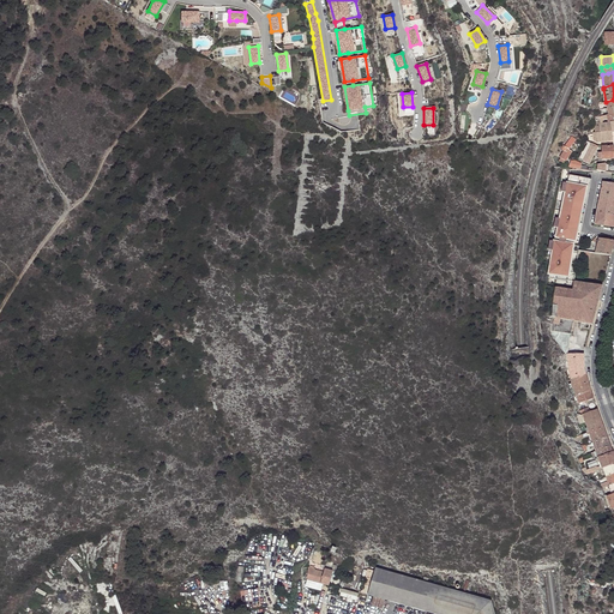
[(613,118),(613,114),(609,115),(607,115),(608,122),(601,124),(601,121),(595,122),(595,127),(595,130),(595,133),(594,133),(594,142),(596,144),(613,142),(612,132),(613,132),(613,118)]
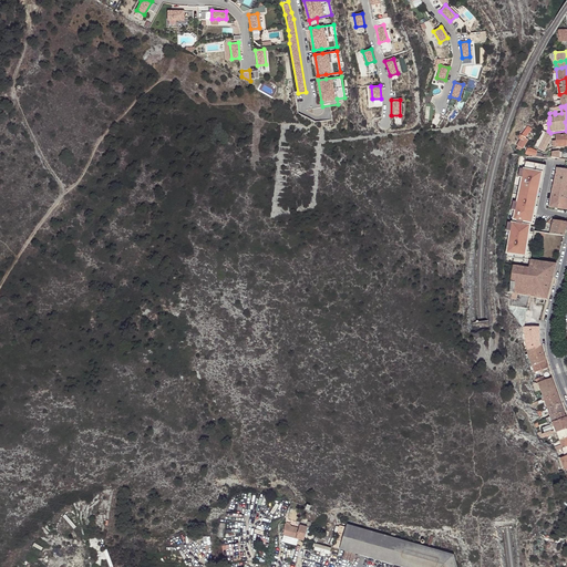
[(529,132),(532,130),(527,126),(522,134),(521,134),(519,135),(519,136),(519,137),(519,138),(521,140),(517,145),(523,148),(526,143),(525,142),(527,138),(526,137),(529,132)]
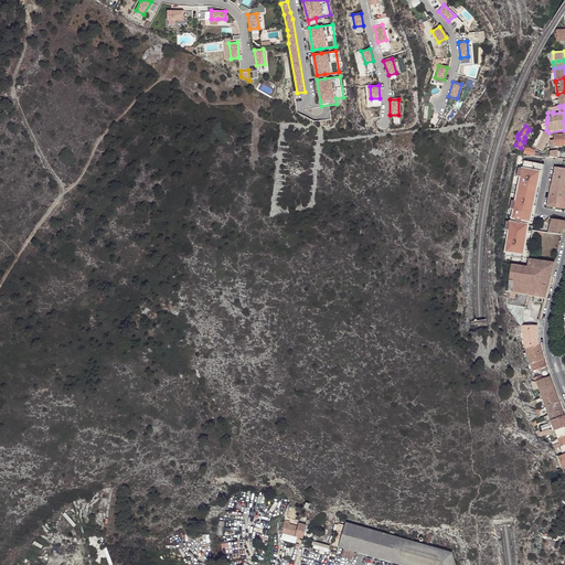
[(547,134),(542,130),(536,139),(535,139),(532,146),(536,148),(542,150),(551,134),(547,134)]
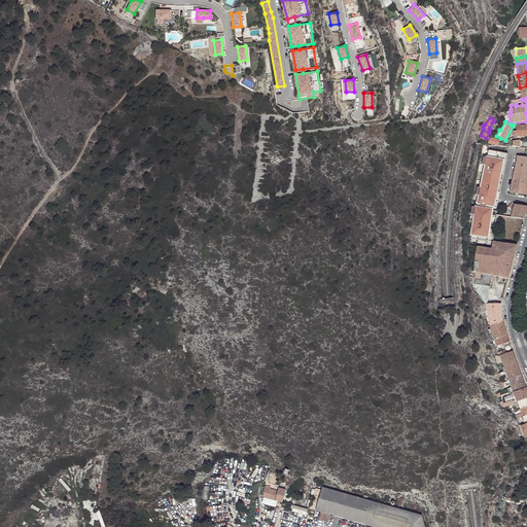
[(526,126),(517,126),(517,131),(517,137),(526,136),(526,127),(526,126)]
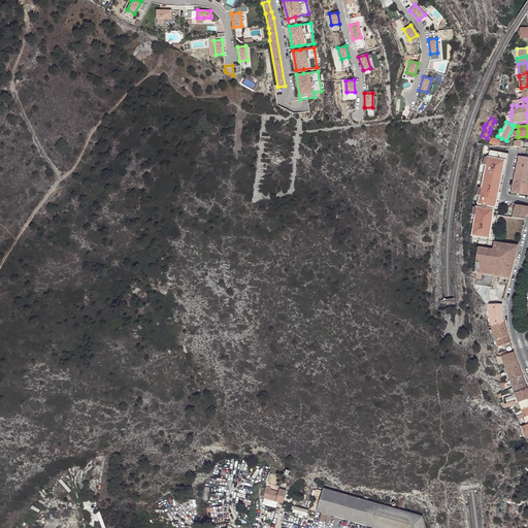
[(491,137),(489,144),(498,145),(500,142),(500,140),(493,137),(493,138),(491,137)]
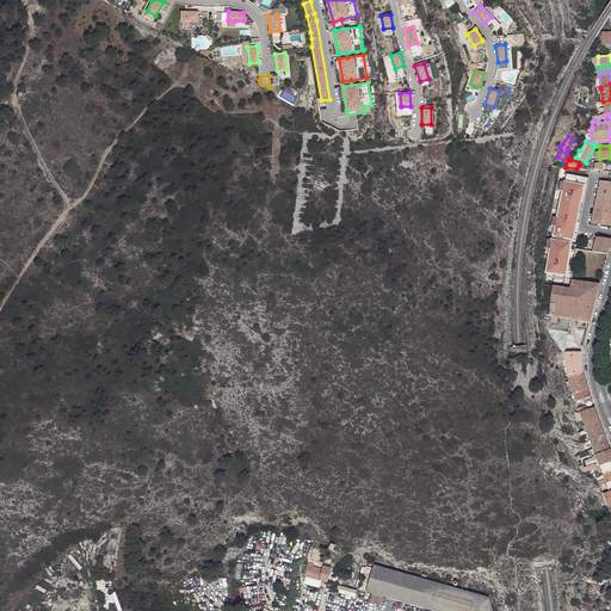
[(576,238),(579,238),(582,205),(580,205),(580,202),(582,202),(585,179),(584,179),(585,170),(584,170),(576,168),(566,167),(557,167),(542,276),(542,284),(553,285),(571,288),(572,281),(575,255),(576,252),(576,250),(578,245),(572,245),(569,244),(569,241),(572,241),(576,241),(576,238)]
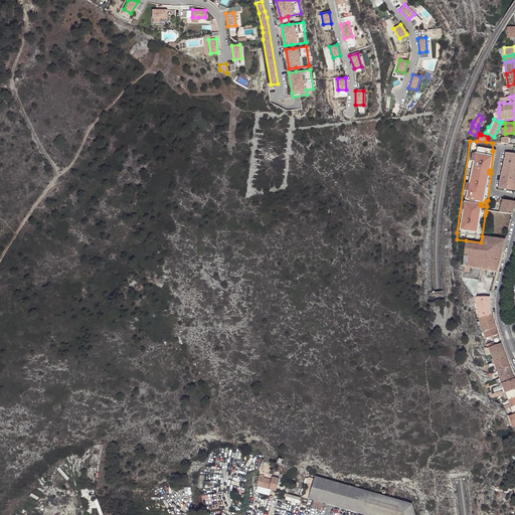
[(508,180),(514,181),(514,178),(514,154),(506,153),(501,175),(499,188),(506,189),(508,180)]
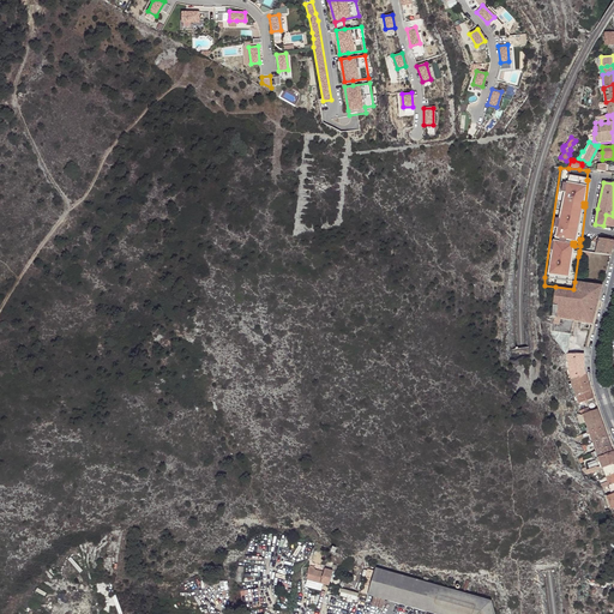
[(603,226),(613,227),(613,216),(606,215),(603,226)]
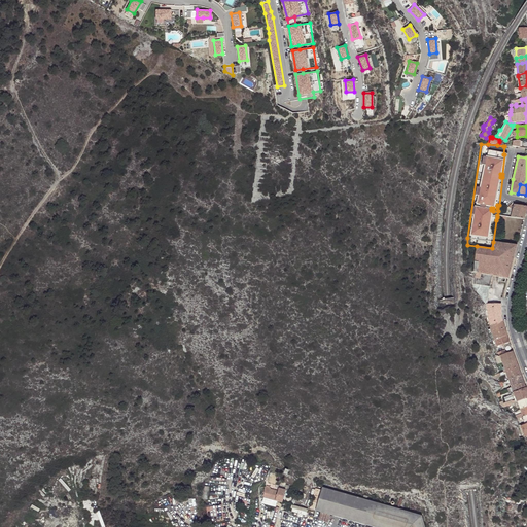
[(510,217),(524,219),(525,214),(526,208),(526,206),(515,205),(513,211),(510,210),(512,204),(511,204),(502,213),(502,216),(506,217),(510,217)]
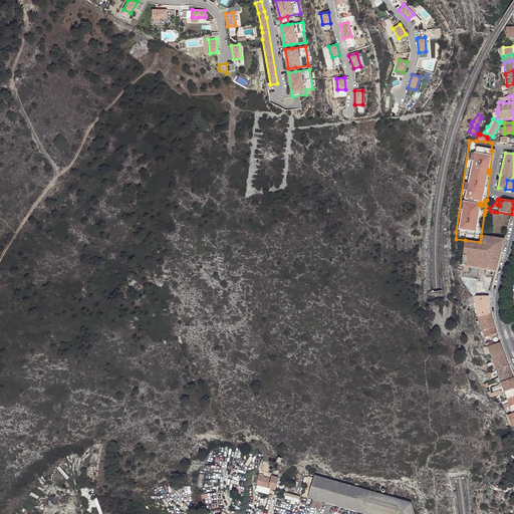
[(491,271),(495,272),(496,269),(498,260),(501,248),(504,240),(496,238),(481,236),(480,242),(465,240),(464,248),(463,256),(462,265),(464,266),(470,267),(480,269),(482,269),(486,270),(491,271)]
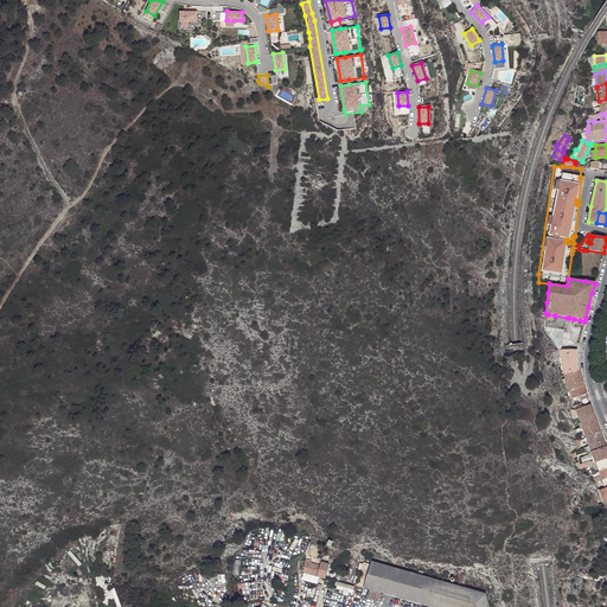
[(547,327),(564,331),(567,318),(555,315),(548,314),(547,327)]
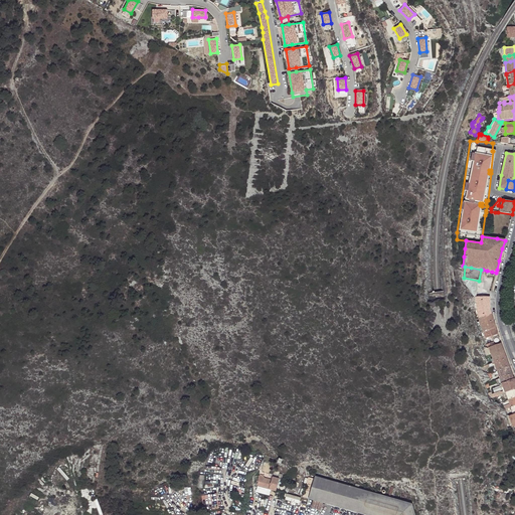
[(474,297),(476,297),(478,287),(479,281),(464,278),(462,278),(472,292),(473,293),(474,297)]
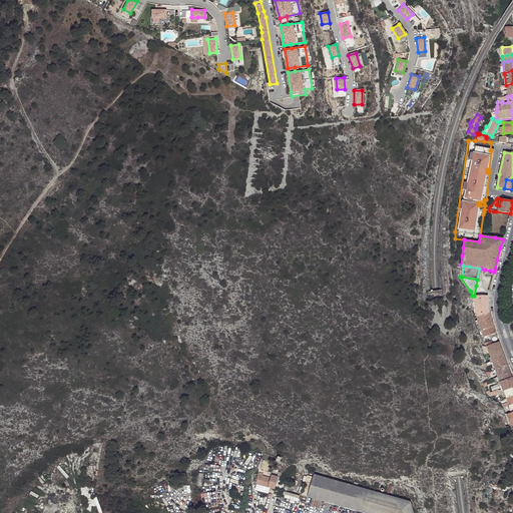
[(488,307),(488,296),(474,296),(475,308),(476,313),(477,317),(489,313),(488,307)]
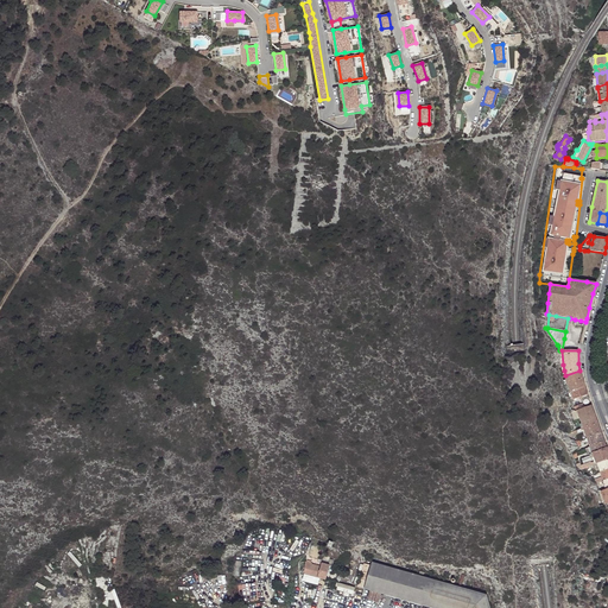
[(583,379),(580,371),(565,375),(565,380),(567,385),(569,384),(583,379)]
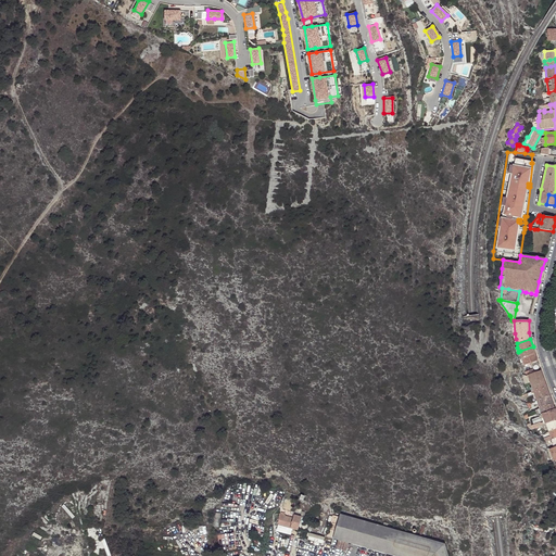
[(535,354),(533,346),(520,351),(521,358),(535,354)]
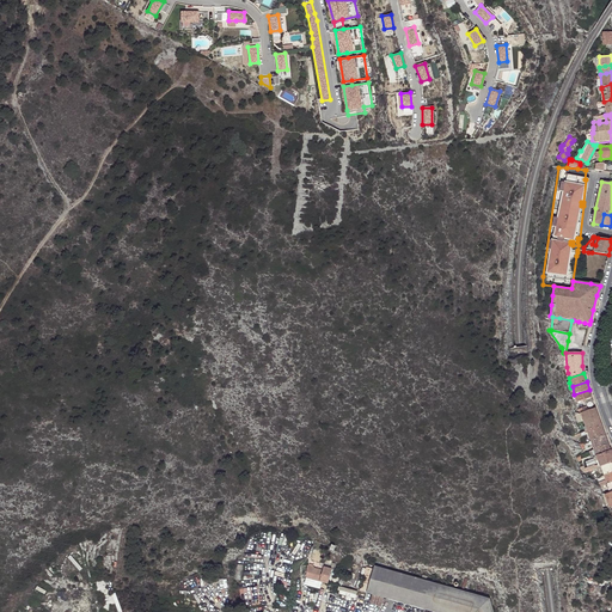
[(592,398),(589,390),(574,395),(576,402),(583,401),(586,399),(592,398)]
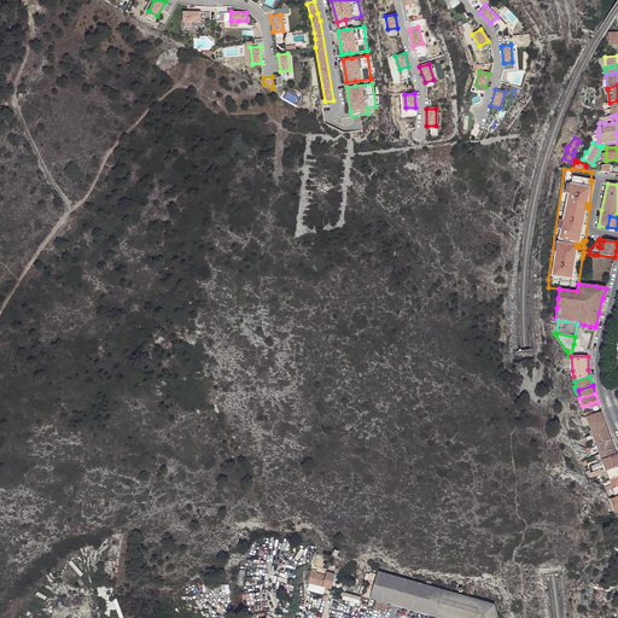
[(605,420),(601,412),(594,415),(592,410),(584,414),(586,418),(587,418),(587,419),(588,421),(583,423),(586,427),(590,426),(605,420)]
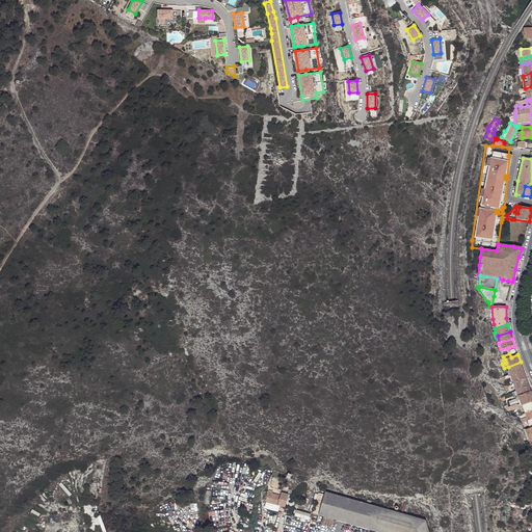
[(521,362),(508,367),(510,374),(523,370),(521,362)]
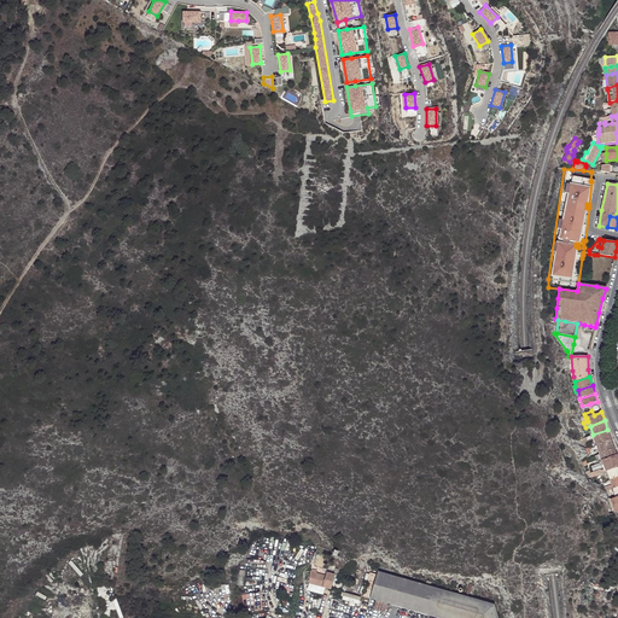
[(607,430),(593,435),(594,437),(596,445),(611,439),(607,430)]
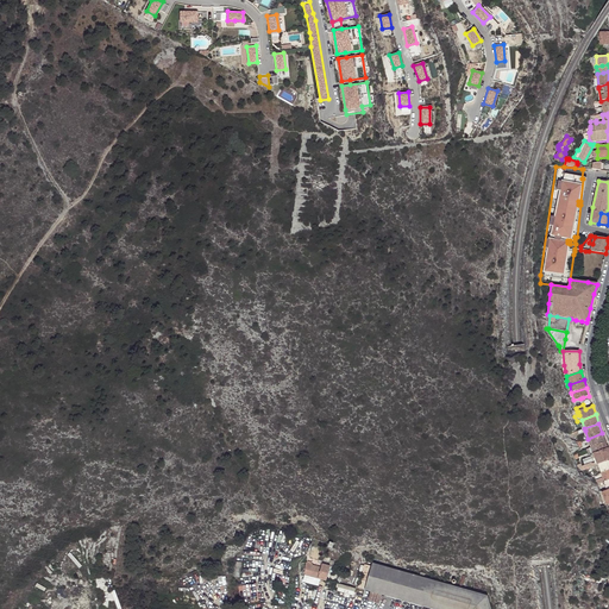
[(606,443),(602,433),(588,439),(589,443),(591,447),(606,443)]
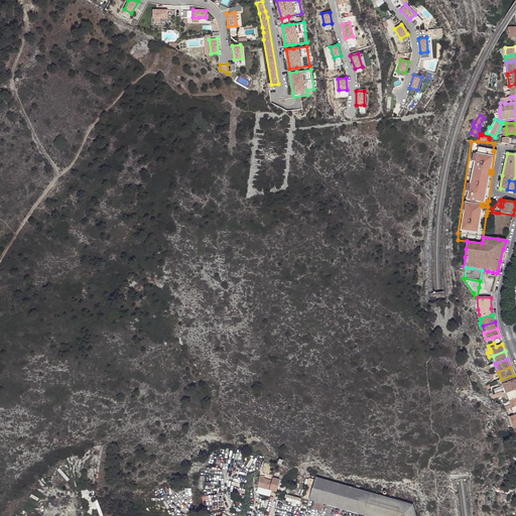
[(515,383),(515,381),(513,375),(501,379),(502,382),(503,384),(501,385),(502,389),(504,388),(506,391),(506,393),(515,389),(515,383)]
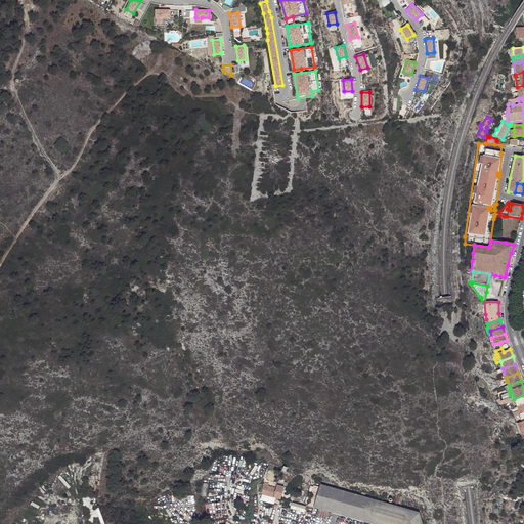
[(523,404),(523,395),(514,399),(515,403),(517,407),(523,404)]
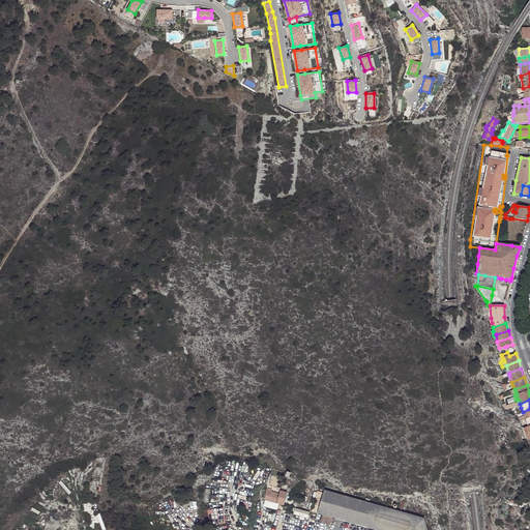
[(243,489),(242,496),(254,498),(256,491),(243,489)]
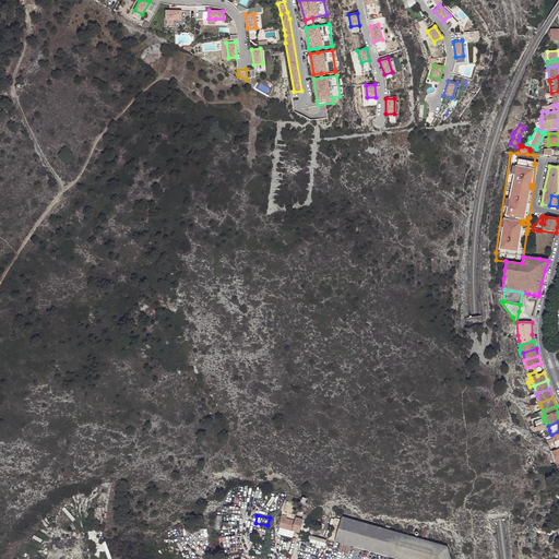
[(302,524),(304,520),(296,518),(295,521),(286,519),(286,518),(281,518),(280,528),(300,533),(302,524)]
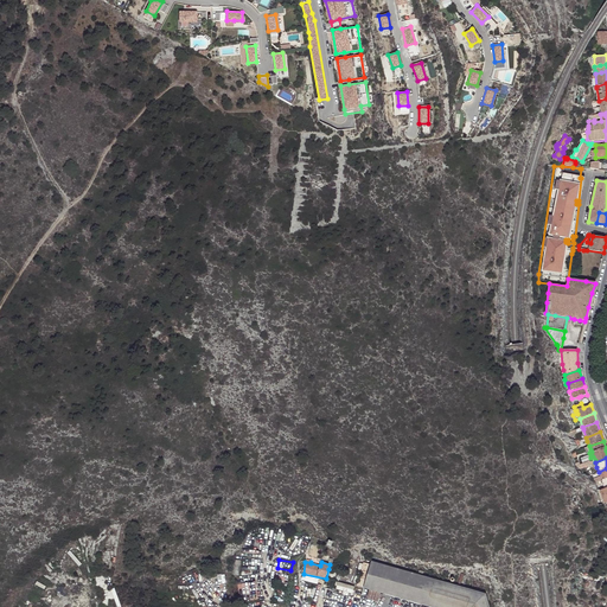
[(490,606),(486,594),(467,589),(454,585),(435,580),(404,570),(371,562),(371,564),(364,563),(363,568),(364,572),(362,572),(357,586),(384,594),(425,605),(430,606),(490,606)]
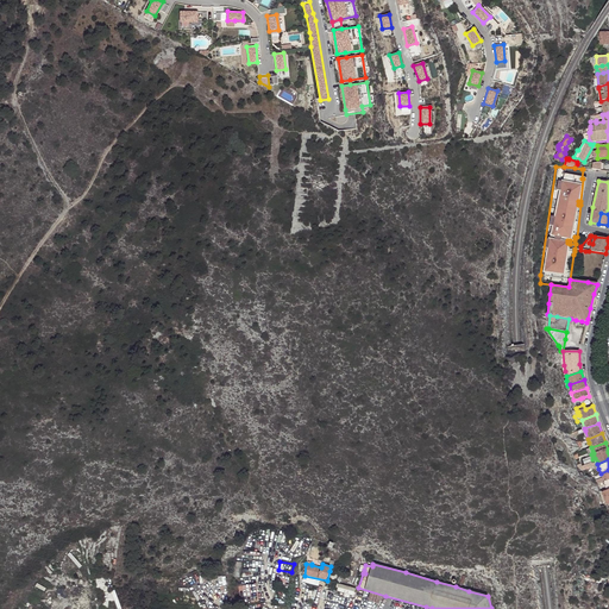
[(240,603),(258,602),(257,583),(239,584),(240,603)]
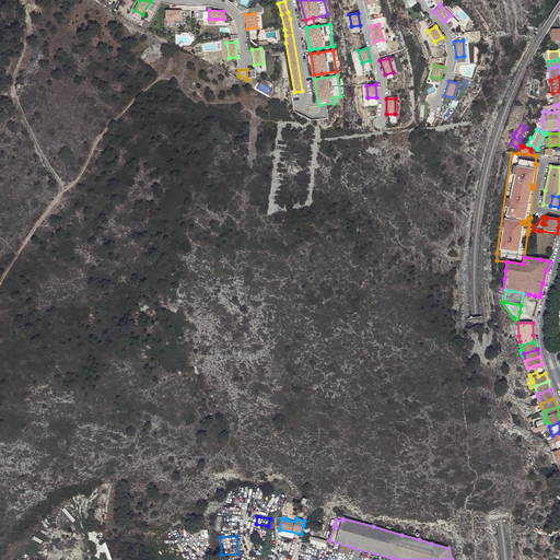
[(311,537),(310,545),(326,547),(327,538),(311,537)]
